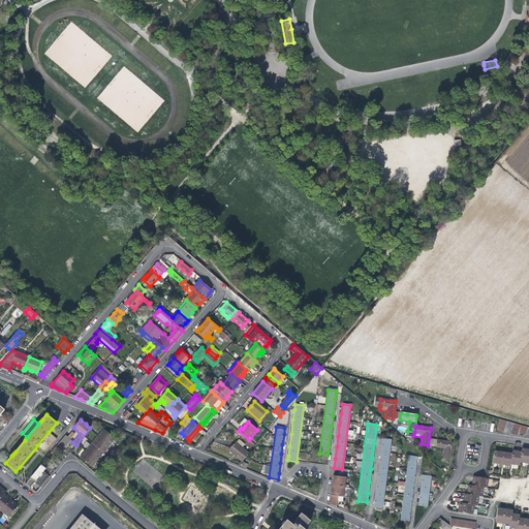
[(103,429),(89,445),(101,456),(103,454),(106,449),(112,443),(115,439),(103,429)]
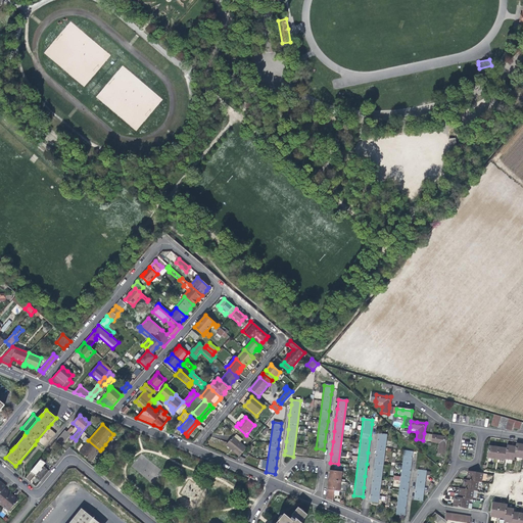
[(48,427),(37,440),(44,447),(56,434),(48,427)]
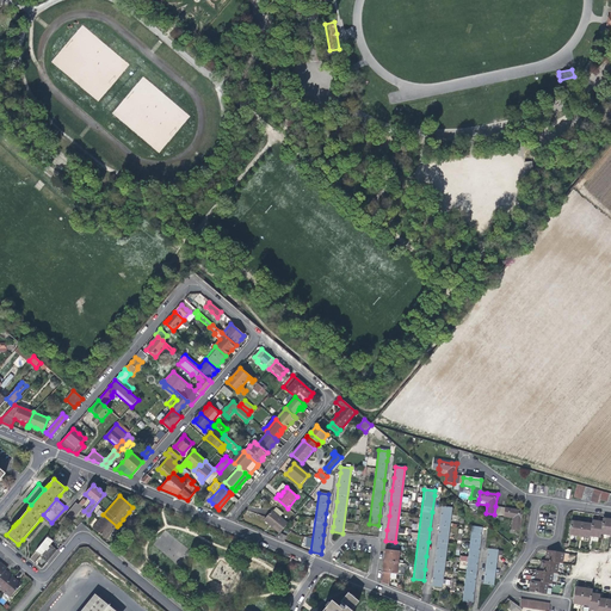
[(75,503),(66,514),(73,520),(82,510),(81,508),(86,501),(84,499),(78,505),(75,503)]
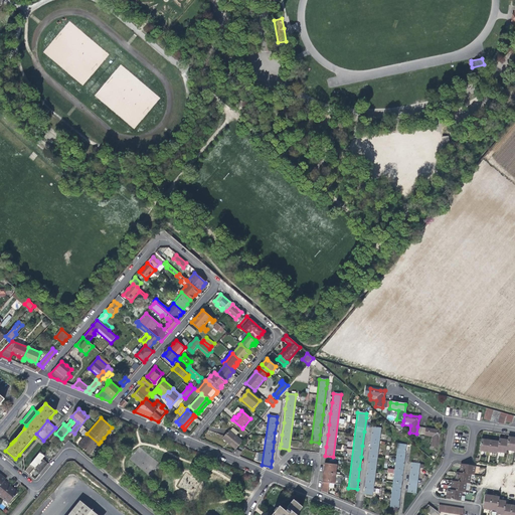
[(231,427),(229,431),(235,436),(237,433),(231,427)]
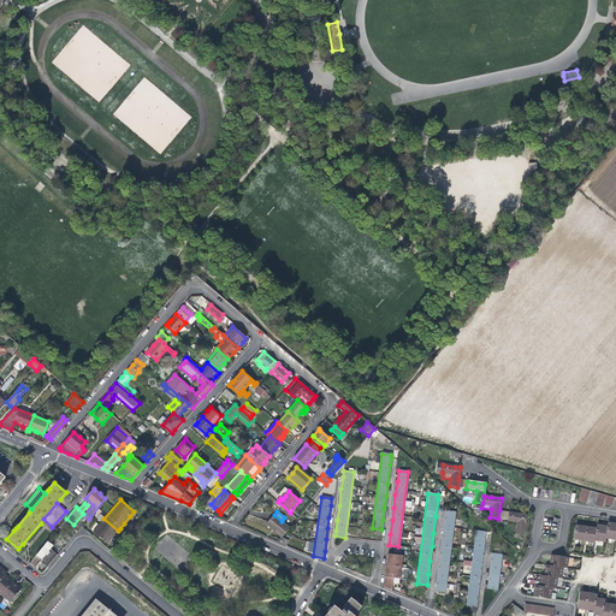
[(434,591),(445,592),(455,513),(445,511),(444,515),(442,538),(439,552),(438,567),(436,582),(434,591)]
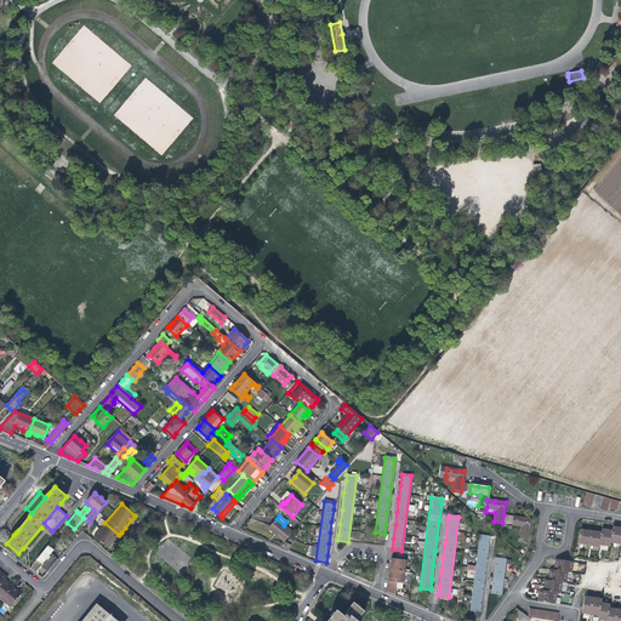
[(519,517),(512,516),(511,524),(520,527),(518,542),(523,543),(523,540),(527,540),(530,519),(519,517)]
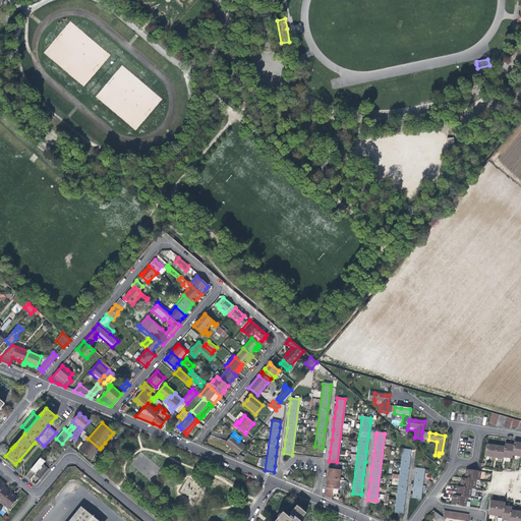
[(231,435),(225,442),(232,448),(231,449),(237,455),(244,446),(238,441),(232,436),(231,435)]
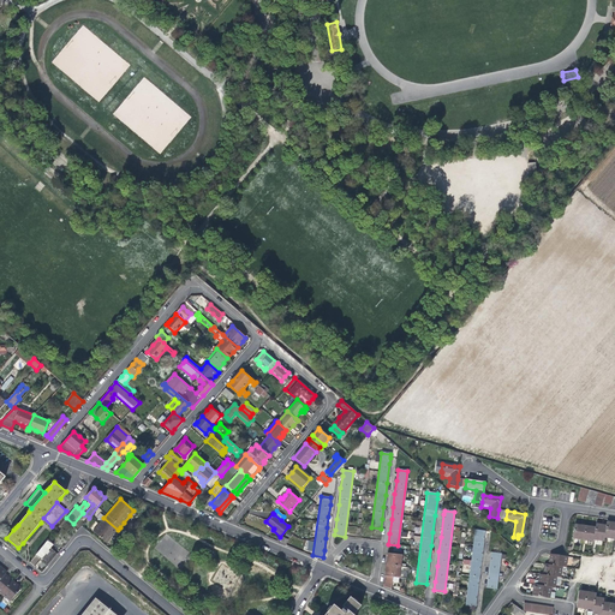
[(115,532),(118,530),(103,518),(93,532),(106,543),(111,537),(115,532)]
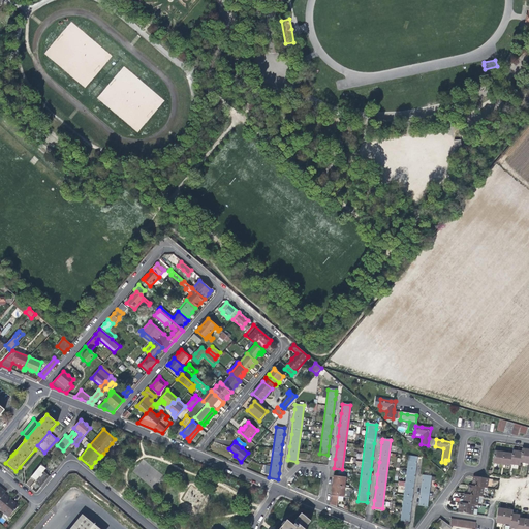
[(519,462),(528,463),(528,456),(528,450),(526,450),(521,449),(521,453),(519,462)]
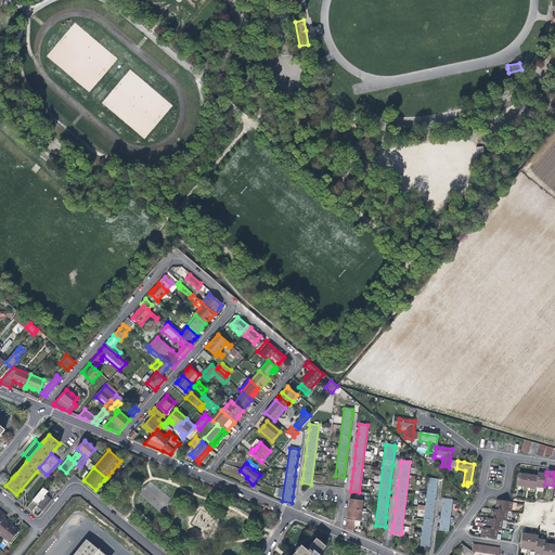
[(516,486),(525,487),(527,475),(523,475),(517,474),(516,486)]
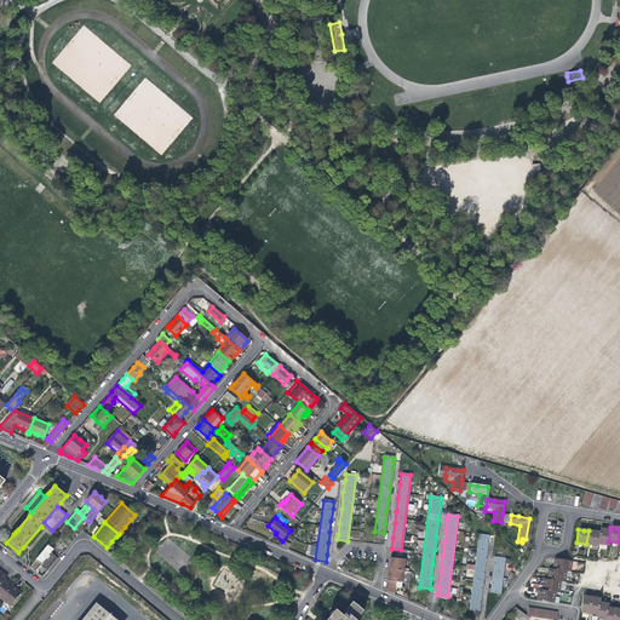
[(608,545),(608,541),(610,530),(606,529),(600,529),(600,533),(597,544),(608,545)]
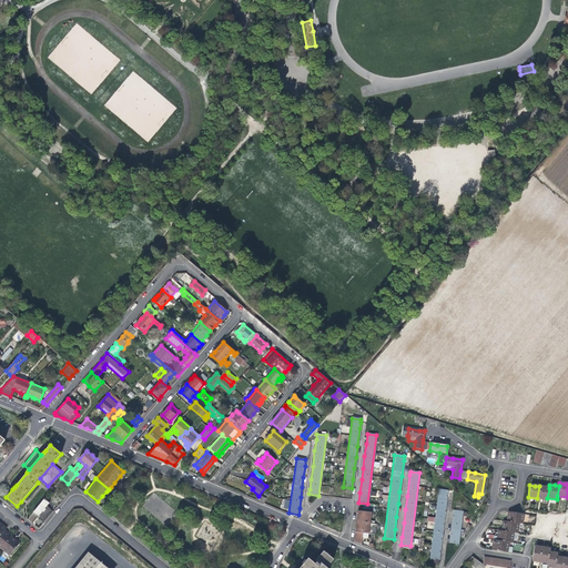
[(547,499),(547,498),(549,488),(544,487),(539,486),(537,498),(547,499)]
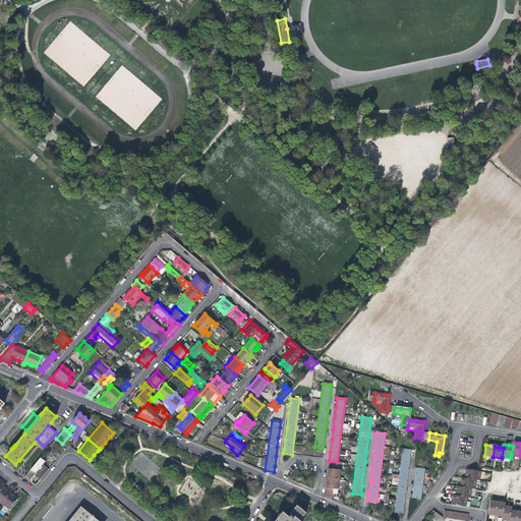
[(409,454),(410,450),(402,450),(394,513),(402,514),(403,508),(404,496),(406,483),(407,469),(409,454)]
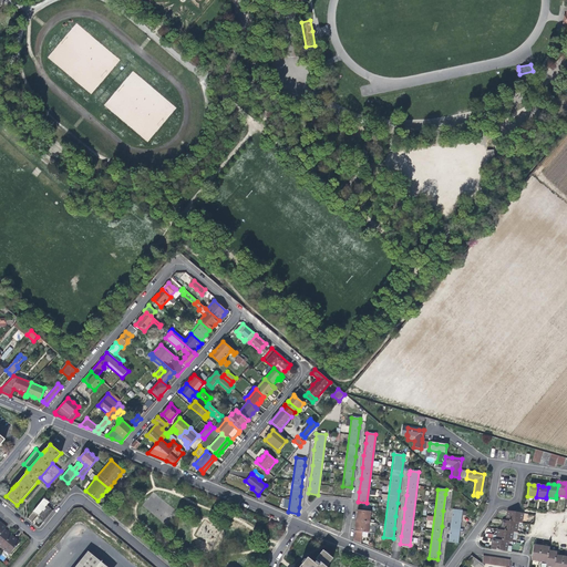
[(44,498),(39,505),(32,512),(38,516),(37,517),(43,523),(50,515),(53,512),(47,506),(49,503),(44,498)]
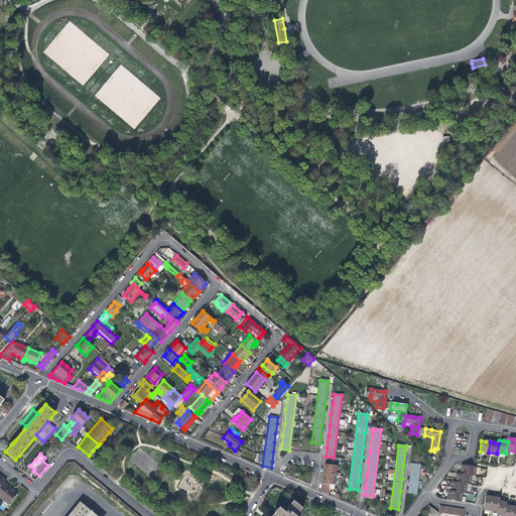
[(324,469),(324,474),(335,475),(336,466),(325,464),(324,469)]
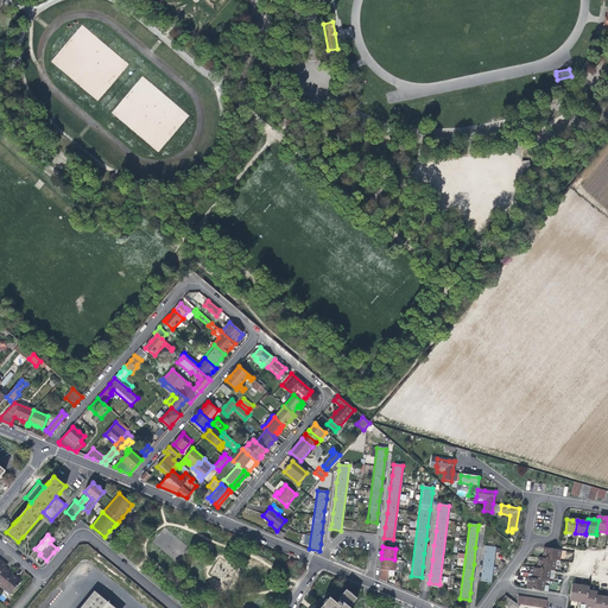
[(482,570),(481,581),(491,582),(494,548),(485,546),(485,552),(482,570)]
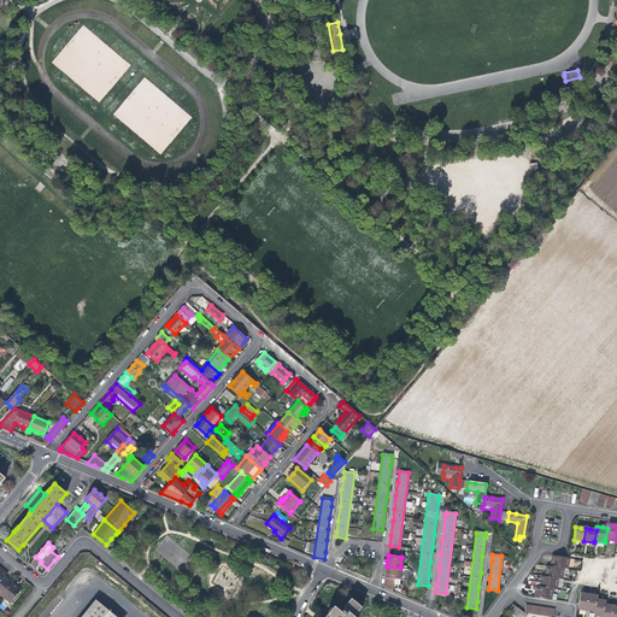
[(550,562),(548,566),(560,569),(564,570),(566,558),(551,556),(550,562)]
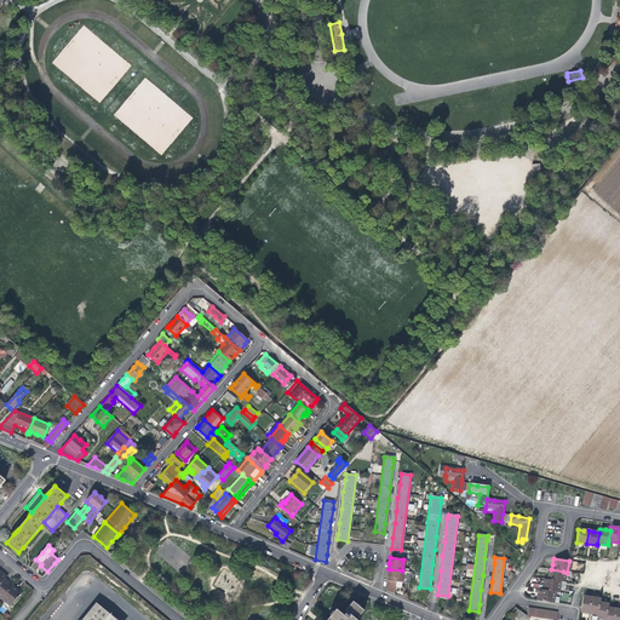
[(389,569),(388,574),(388,575),(388,580),(386,591),(394,595),(395,581),(401,583),(401,581),(409,583),(409,579),(411,575),(411,572),(402,570),(389,569)]
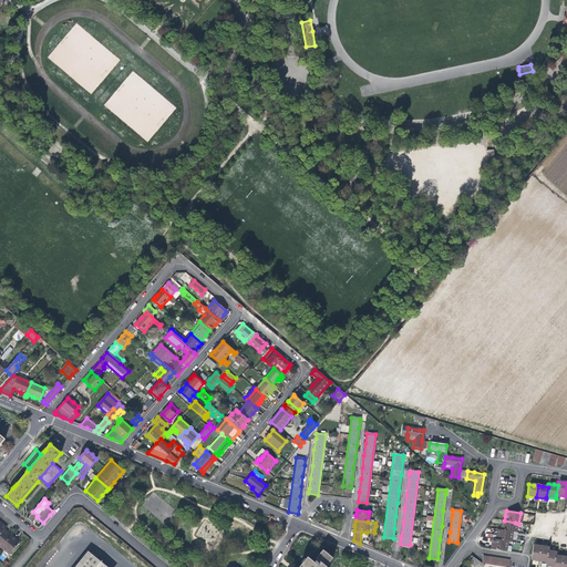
[(500,528),(500,531),(502,531),(511,532),(513,533),(515,523),(504,521),(501,521),(500,525),(500,528)]
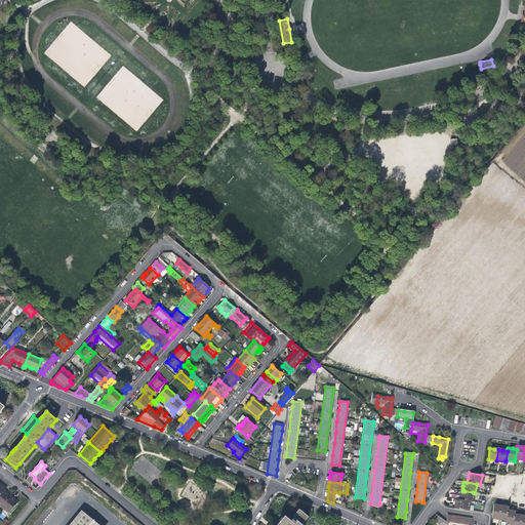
[(6,488),(4,487),(0,491),(0,506),(8,514),(18,501),(14,497),(7,491),(4,490),(6,488)]
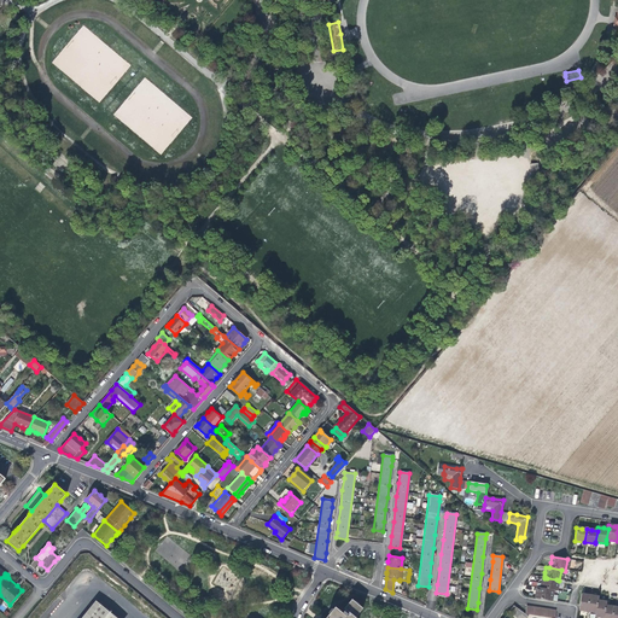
[(554,590),(557,579),(547,578),(544,578),(541,577),(540,583),(540,588),(547,589),(551,590),(554,590)]
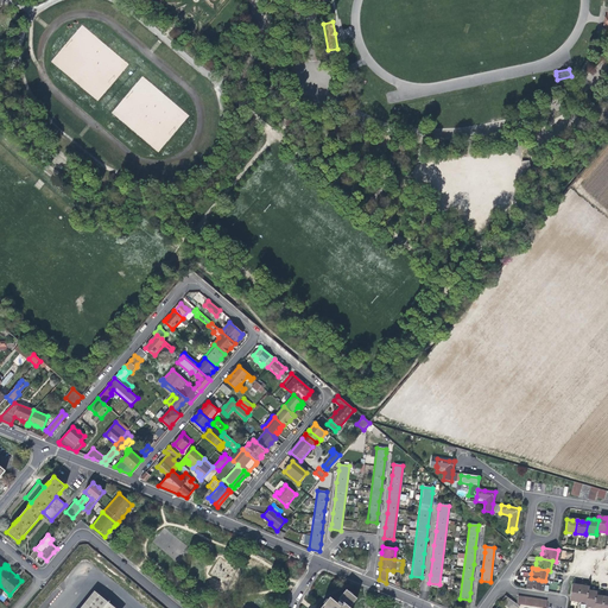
[(540,590),(542,581),(538,580),(531,578),(527,578),(526,582),(525,588),(532,589),(540,590)]
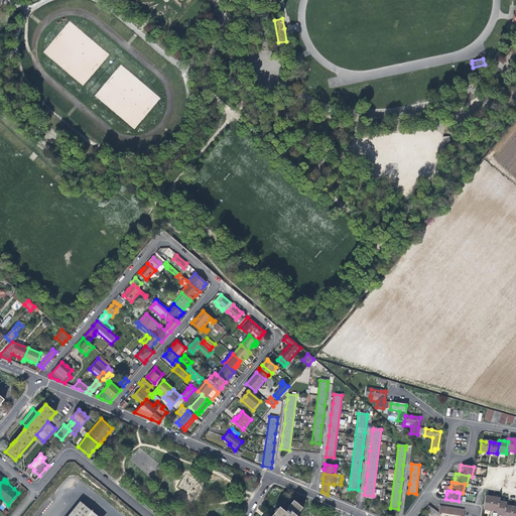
[(482,510),(489,511),(491,497),(488,497),(484,496),(483,505),(482,510)]
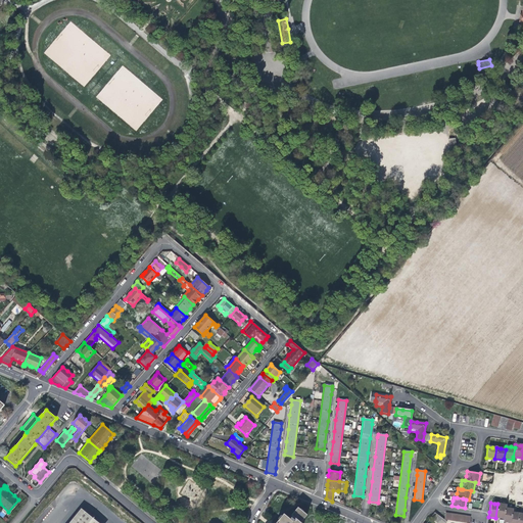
[(502,505),(497,504),(495,518),(503,519),(505,508),(505,505),(502,505)]
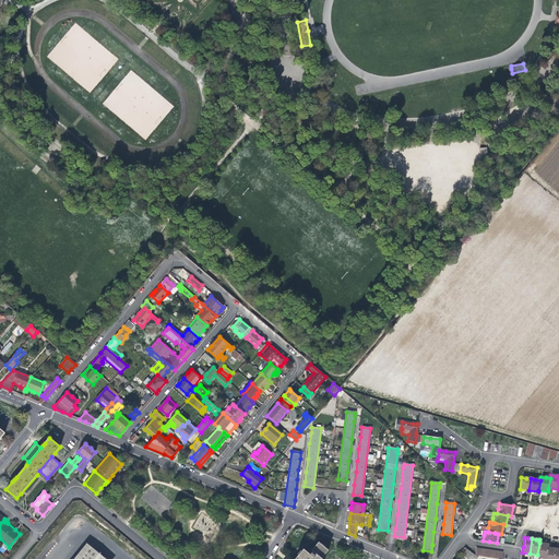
[(537,558),(544,558),(546,547),(547,545),(543,544),(539,543),(537,555),(537,558)]
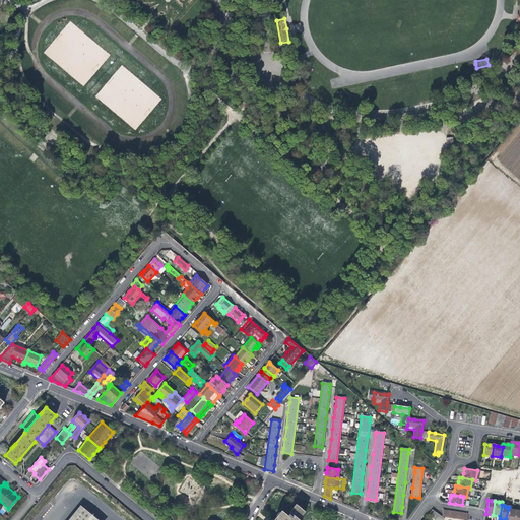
[(281,512),(281,513),(288,519),(300,519),(306,514),(296,506),(289,514),(290,514),(288,517),(281,512)]
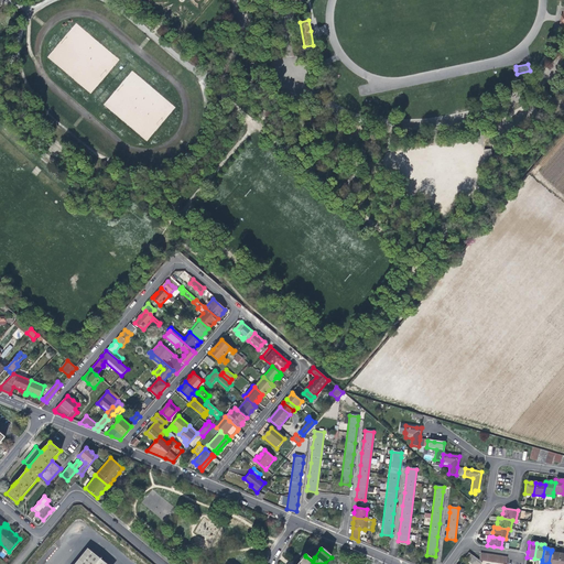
[(82,563),(106,563),(91,552),(82,563)]
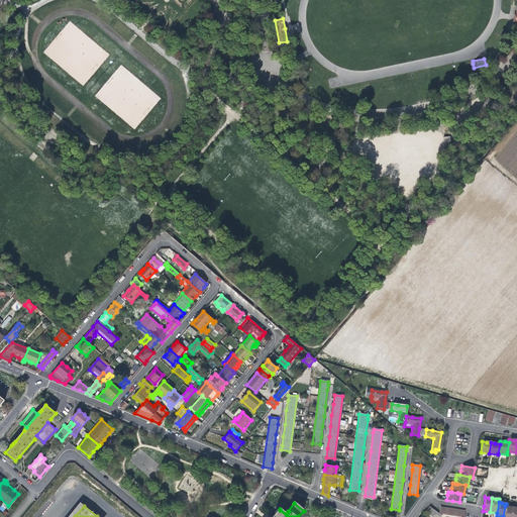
[(510,516),(512,507),(509,507),(505,506),(503,516),(510,516)]
